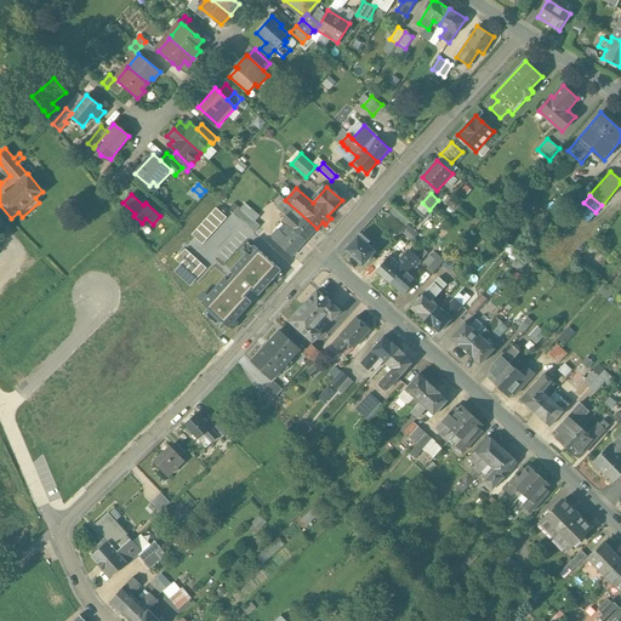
[(317,228),(285,200),(279,208),(286,215),(283,220),(289,226),(281,233),(278,229),(273,235),(273,239),(291,256),(317,228)]
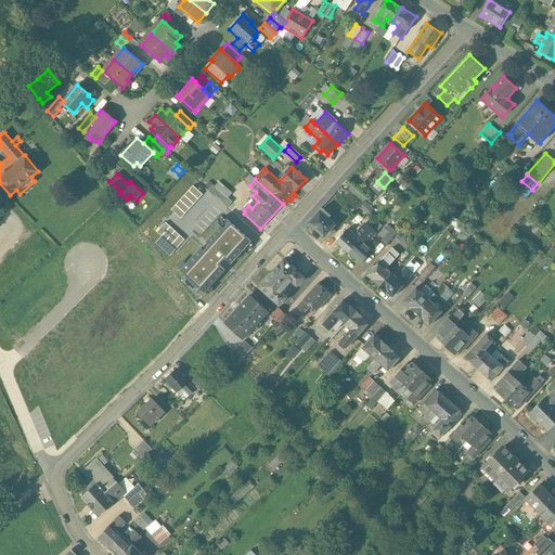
[(362,195),(351,183),(346,189),(358,199),(362,195)]
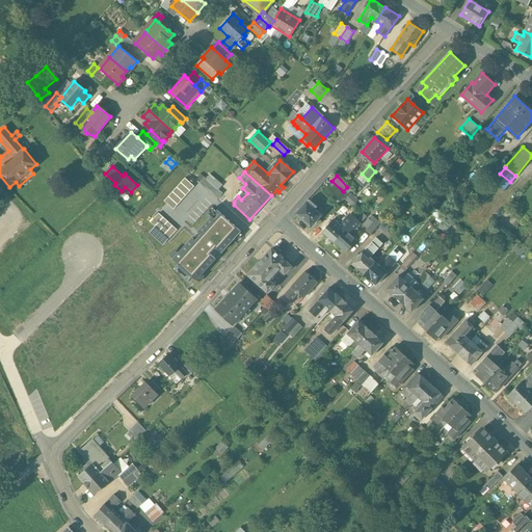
[(181,183),(190,191),(194,186),(185,178),(181,183)]
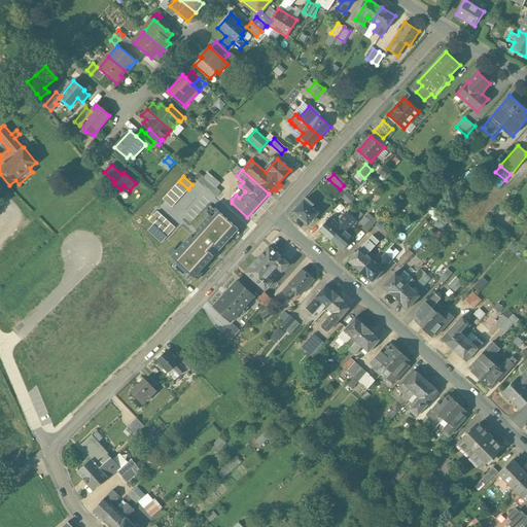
[(179,181),(175,185),(184,194),(188,189),(179,181)]
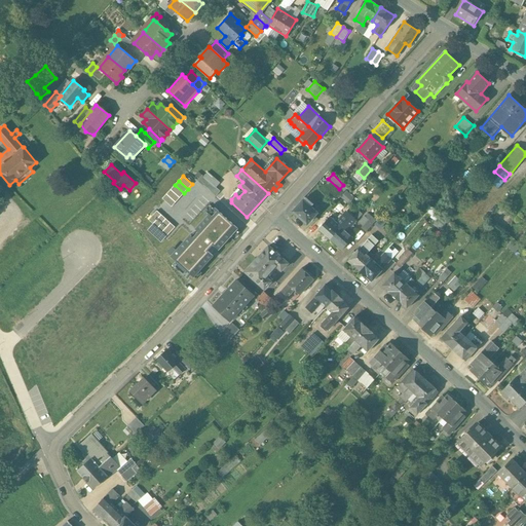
[(220,191),(209,181),(203,186),(215,196),(220,191)]
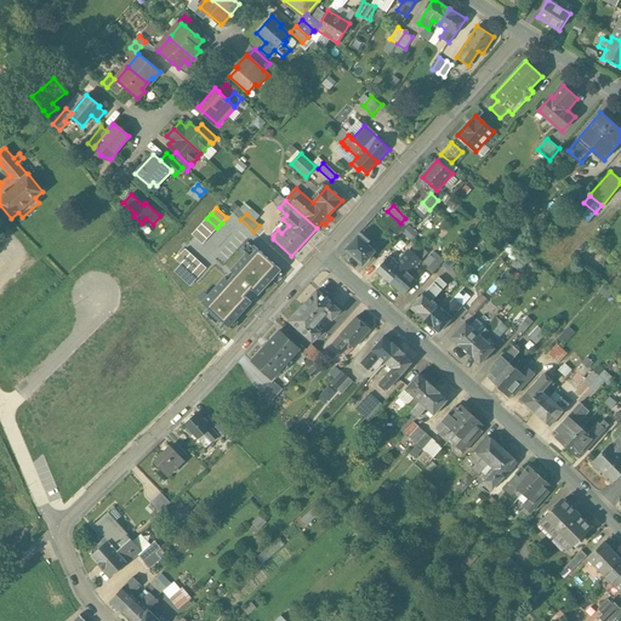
[(201,224),(212,233),(217,228),(206,218),(201,224)]
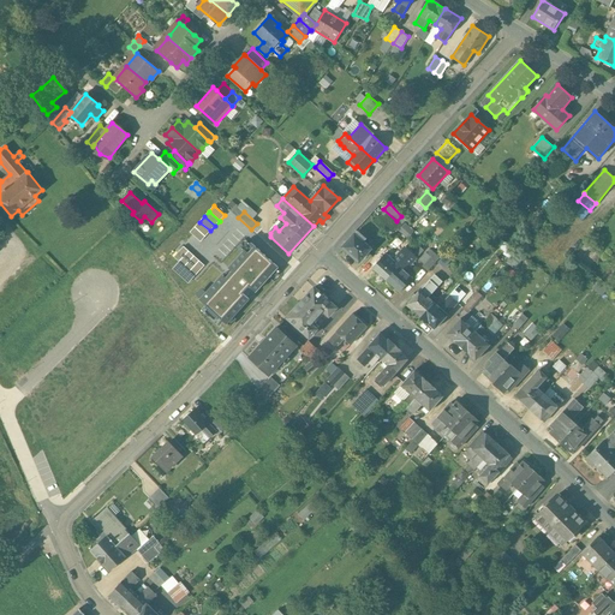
[(199,222),(195,227),(206,237),(210,231),(199,222)]
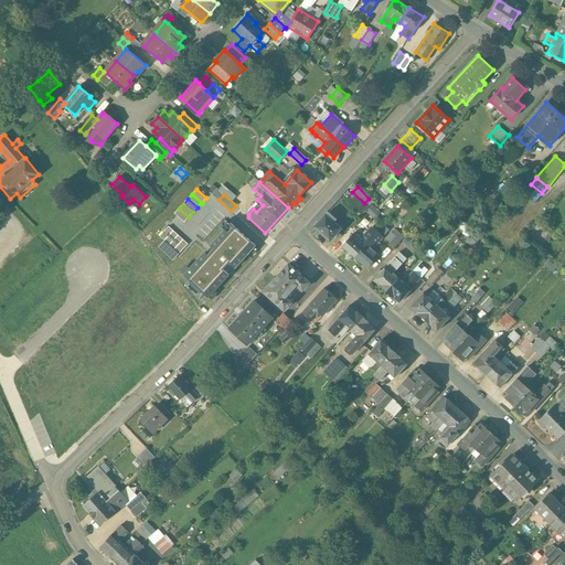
[(174,214),(184,222),(189,217),(179,209),(174,214)]
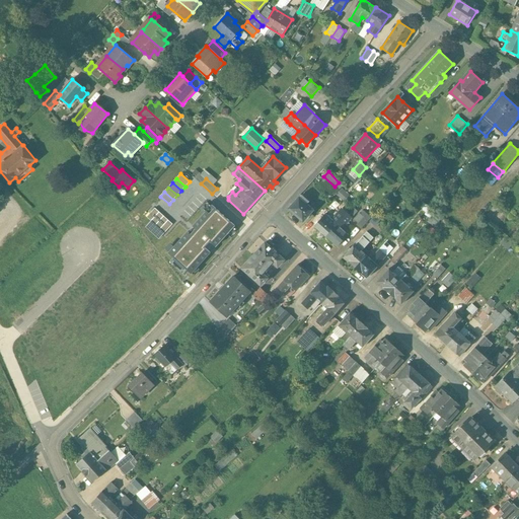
[(309,202),(302,196),(294,205),(292,205),(291,205),(290,206),(290,207),(290,209),(290,210),(291,211),(292,211),(294,211),(304,220),(313,209),(307,204),(309,202)]
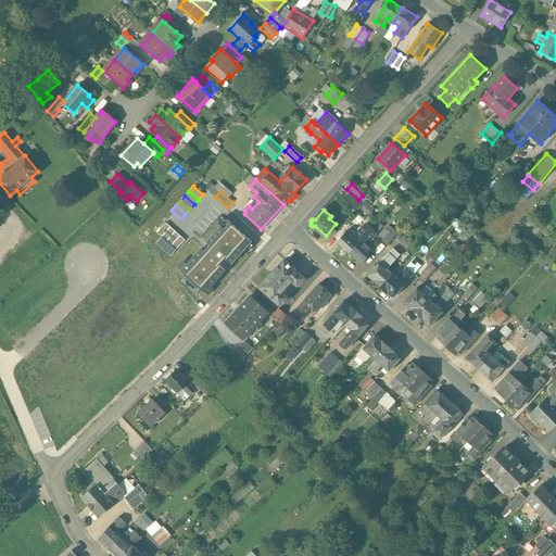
[(206,242),(209,243),(225,258),(230,264),(251,241),(227,220),(206,242)]
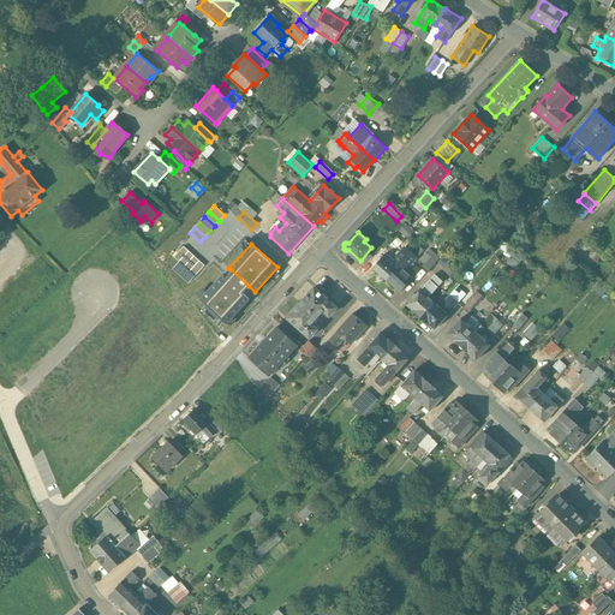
[(394,261),(387,254),(374,267),(387,279),(412,251),(406,246),(396,256),(398,257),(394,261)]
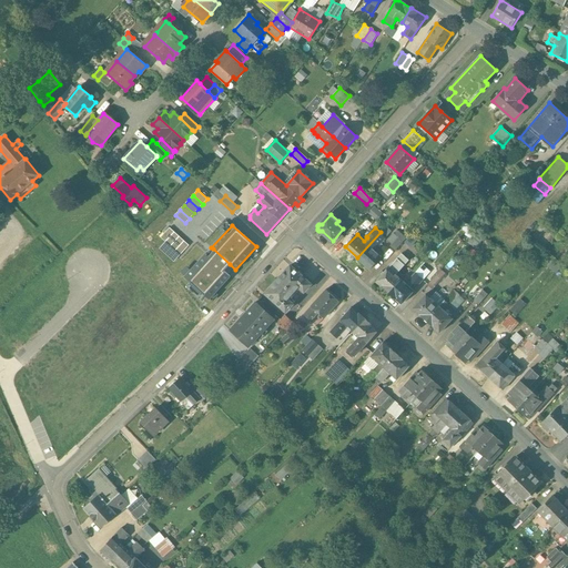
[(389,233),(384,227),(381,232),(386,237),(389,233)]
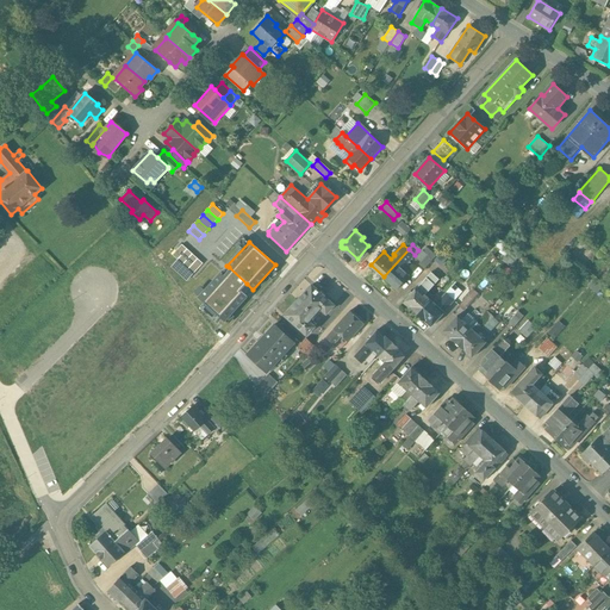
[(437,253),(429,244),(423,250),(433,259),(437,253)]
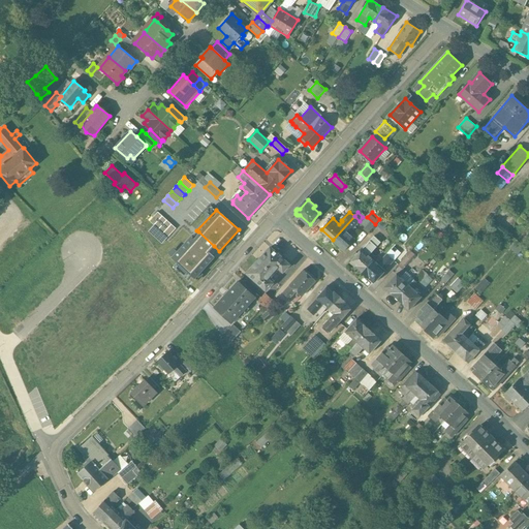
[(150,221),(154,225),(162,216),(158,213),(150,221)]
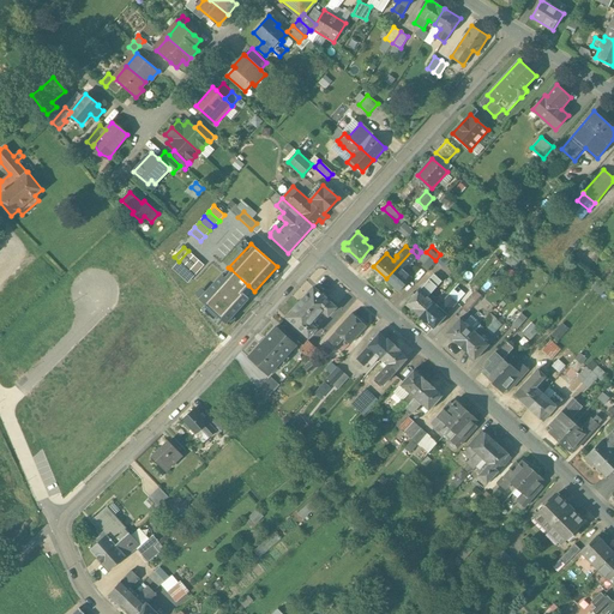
[(185,266),(193,256),(188,251),(179,262),(185,266)]
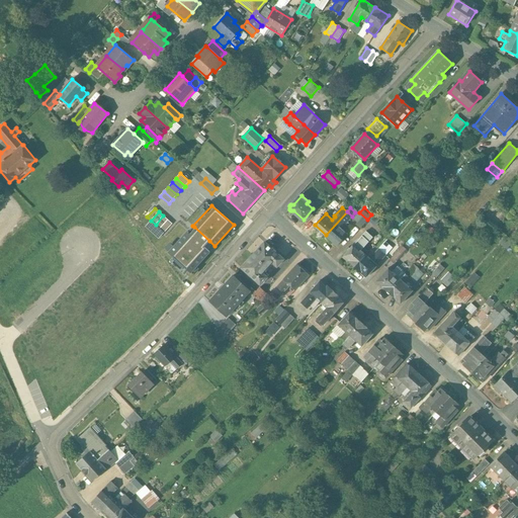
[(347,211),(326,235),(337,245),(347,234),(341,228),(344,225),(345,225),(352,217),(347,211)]
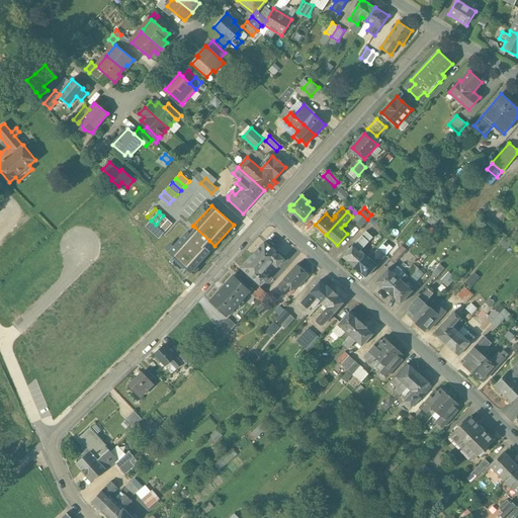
[(367,220),(359,212),(350,223),(358,231),(368,221),(367,220)]
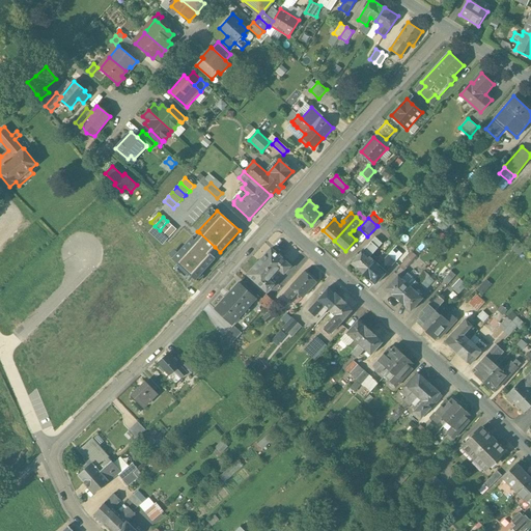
[(160,230),(164,234),(172,225),(167,221),(160,230)]
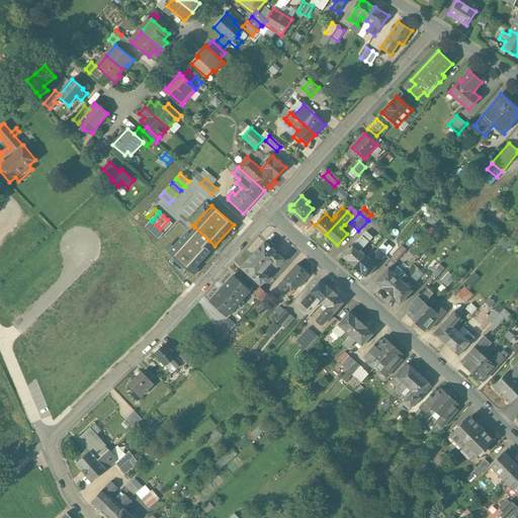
[(164,233),(172,224),(168,220),(160,229),(164,233)]
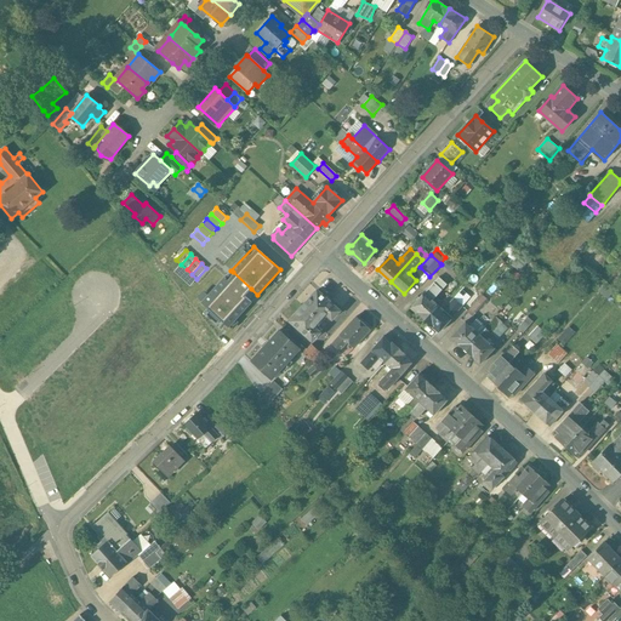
[(224,278),(201,303),(228,328),(251,302),(244,296),(251,289),(233,272),(226,279),(224,278)]
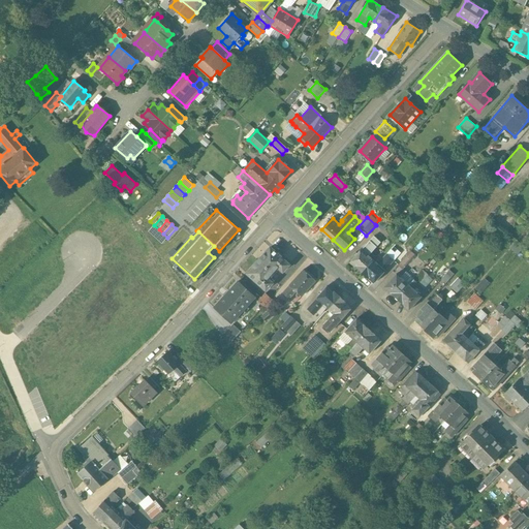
[(371,240),(351,261),(363,272),(374,259),(369,255),(378,246),(371,240)]
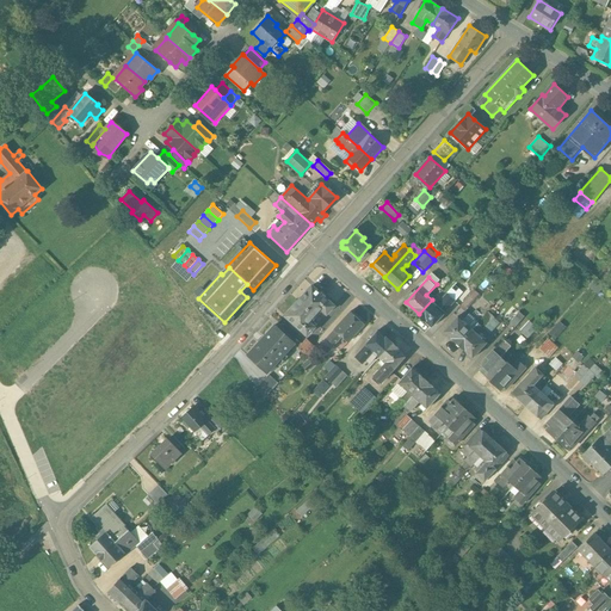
[(603,289),(593,281),(588,287),(598,295),(603,289)]
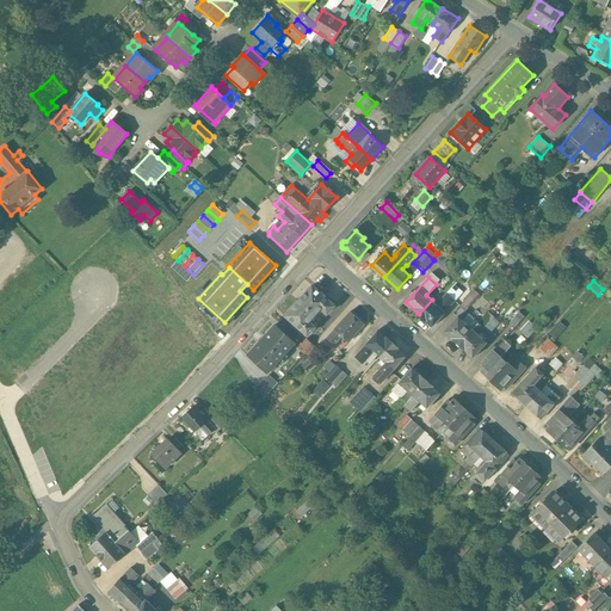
[(468,287),(455,301),(461,306),(477,287),(473,283),(469,287),(468,287)]
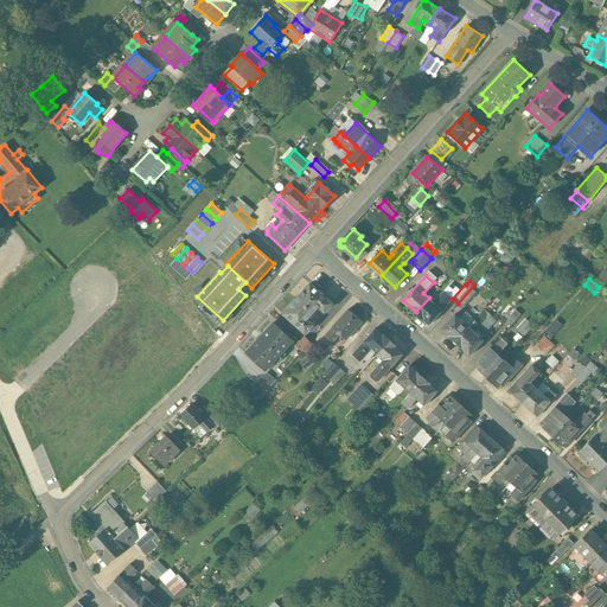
[(446,289),(452,295),(458,289),(452,283),(446,289)]
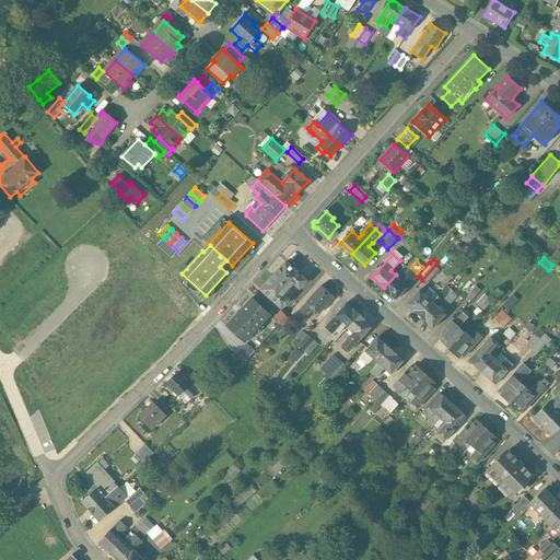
[(306,280),(287,263),(280,269),(279,269),(273,276),(289,290),(295,283),(300,288),(306,280)]
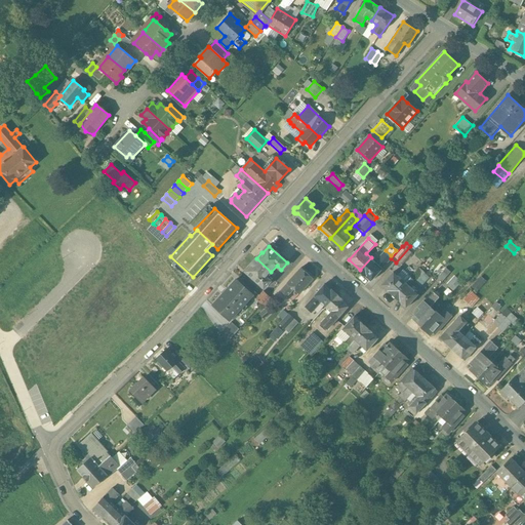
[(375,261),(371,257),(360,270),(371,280),(391,258),(384,252),(375,261)]
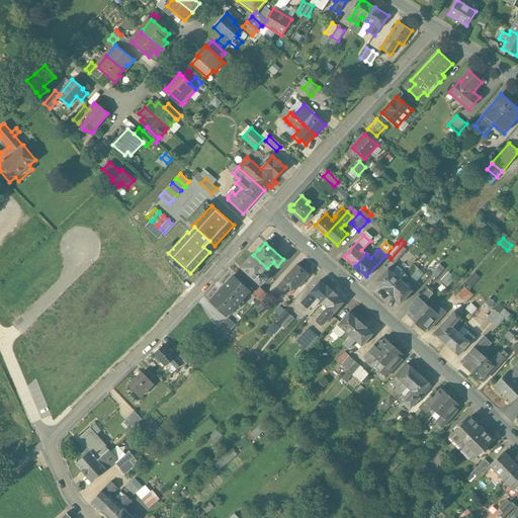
[(267,268),(253,255),(247,261),(248,261),(242,268),(261,284),(267,277),(263,273),(267,268)]
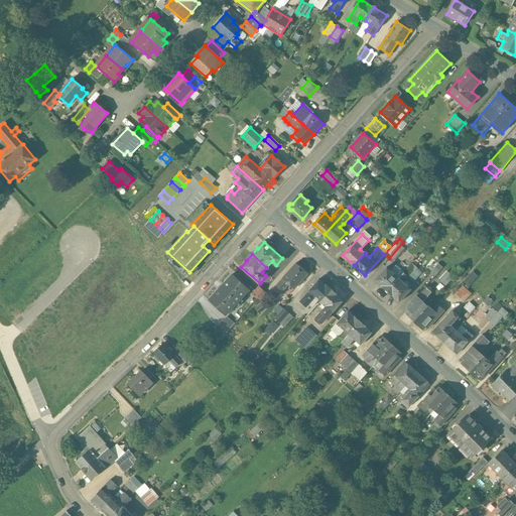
[(435,275),(441,266),(437,263),(431,272),(435,275)]
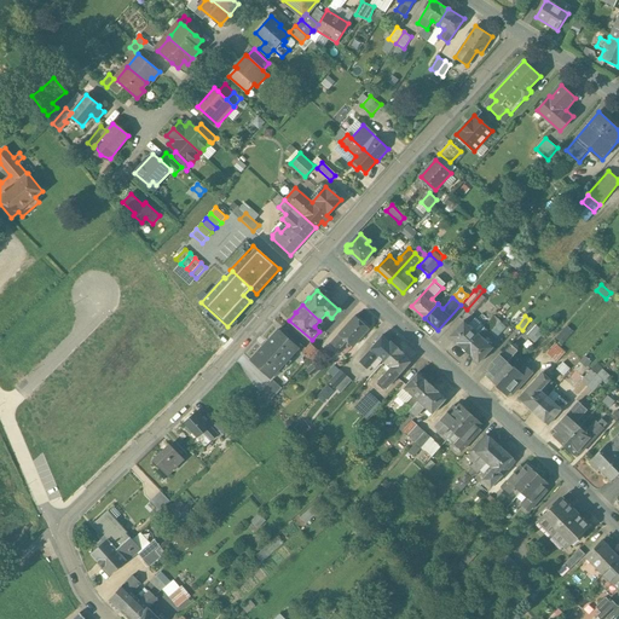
[(356,317),(340,334),(333,343),(339,350),(347,341),(353,346),(369,329),(356,317)]
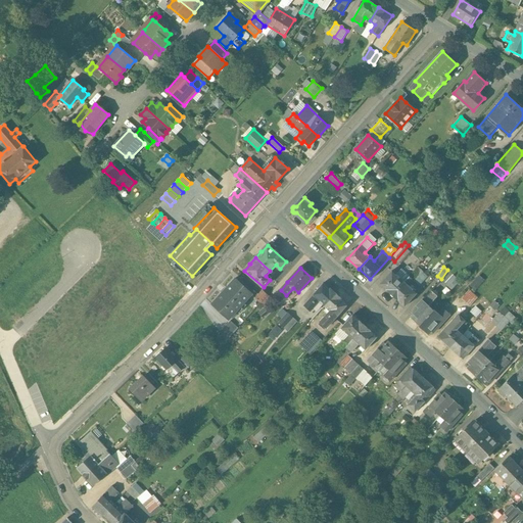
[(392,272),(380,284),(392,295),(403,282),(399,278),(392,272)]
